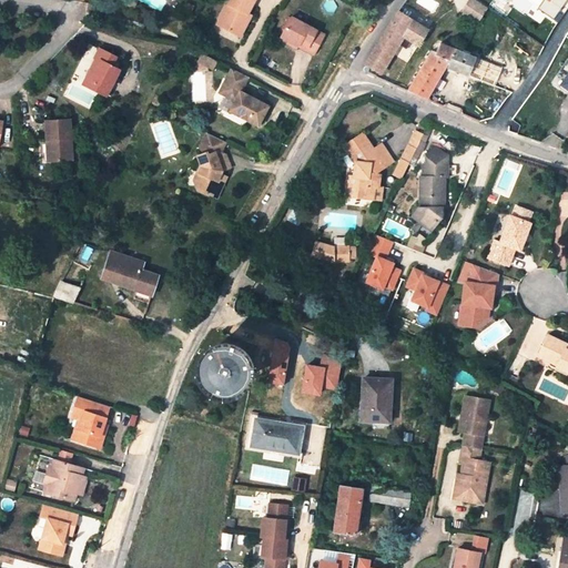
[(164,0),(142,0),(161,10),(166,1),(164,0)]
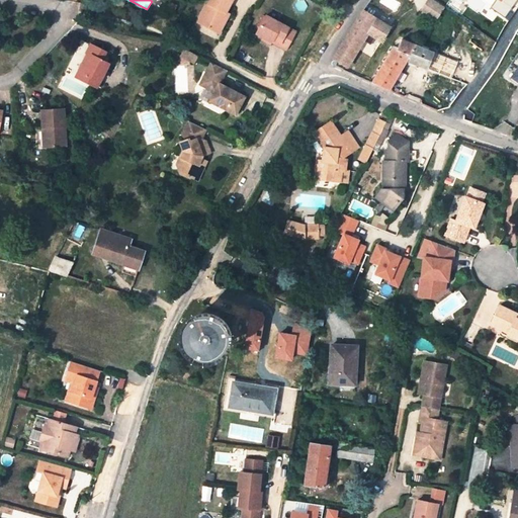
[(226,12),(232,0),(209,0),(198,22),(214,31),(225,12),(226,12)]
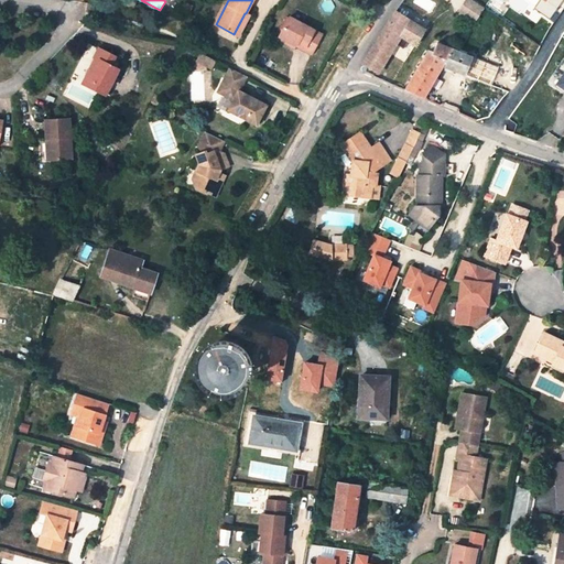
[(462,0),(479,12),(483,7),(473,0),(462,0)]
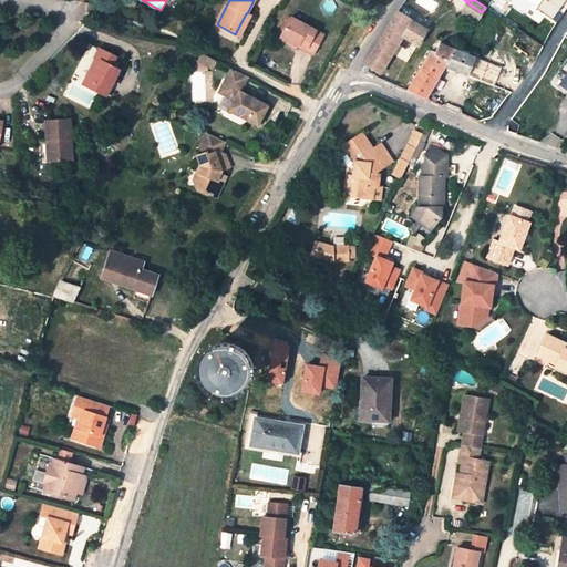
[(418,11),(403,2),(397,12),(411,21),(418,11)]
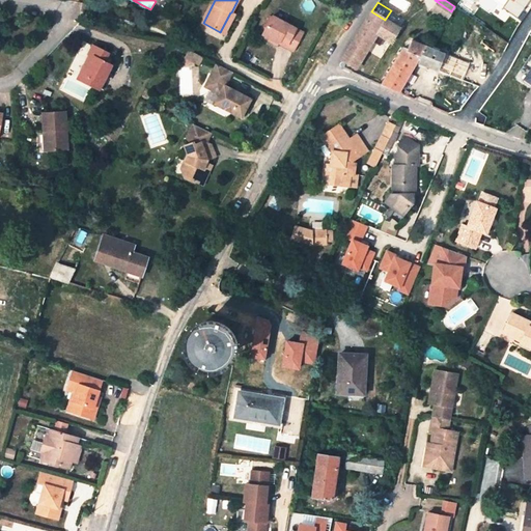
[(371,11),(341,60),(342,61),(346,63),(352,66),(357,59),(360,61),(367,49),(375,35),(387,42),(390,43),(398,28),(385,20),(371,11)]
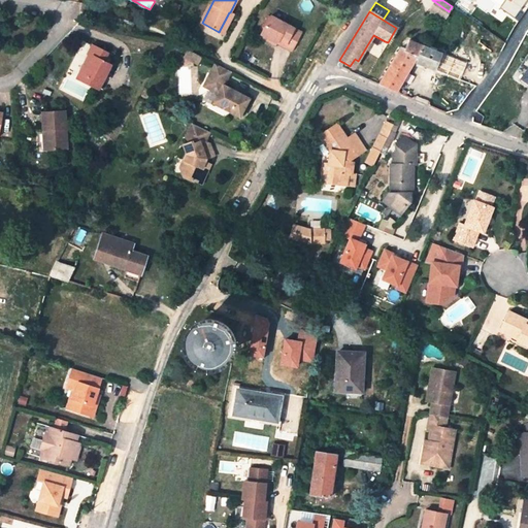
[(219,32),(223,34),(233,14),(230,12),(229,12),(219,32)]
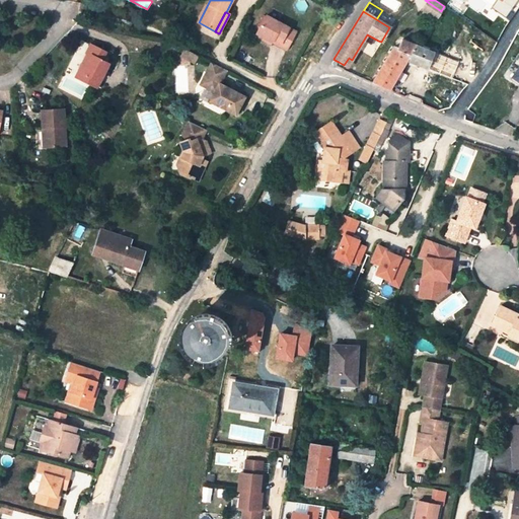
[(285,51),(294,33),(266,15),(256,33),(272,43),(285,51)]
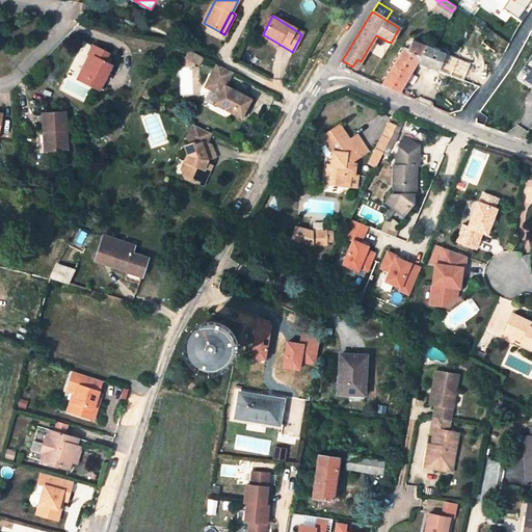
[(278,44),(263,34),(261,36),(277,46),(278,44)]
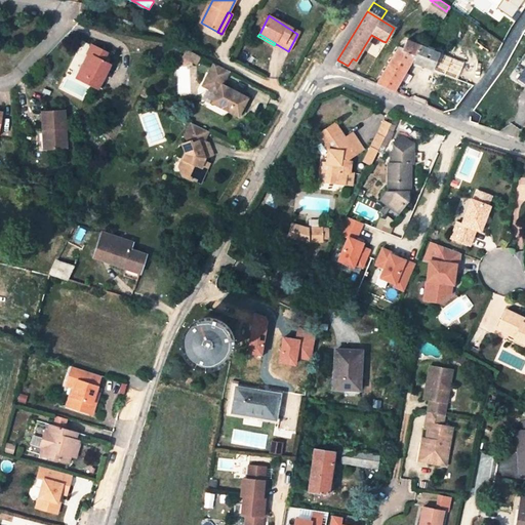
[(371,35),(363,48),(366,50),(373,38),(381,43),(382,41),(371,35)]
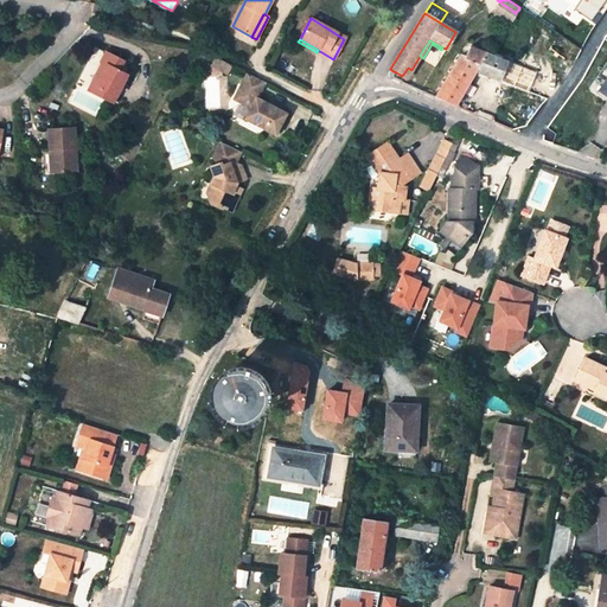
[(459,56),(435,97),(455,106),(475,71),(481,61),(487,63),(491,56),(470,48),(465,57),(459,56)]
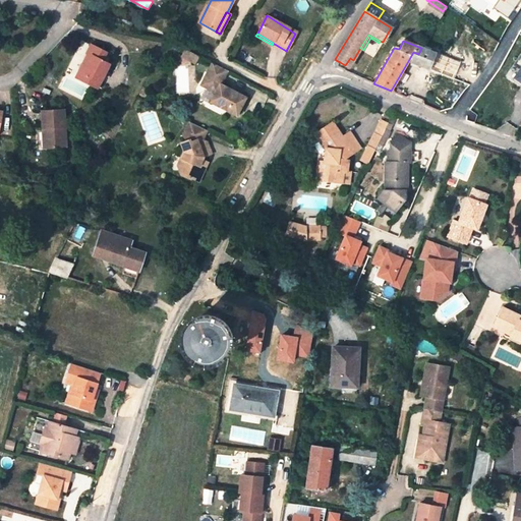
[(92,56),(82,73),(88,76),(84,82),(97,89),(109,64),(106,62),(102,60),(103,57),(106,52),(91,45),(87,54),(89,55),(92,56)]
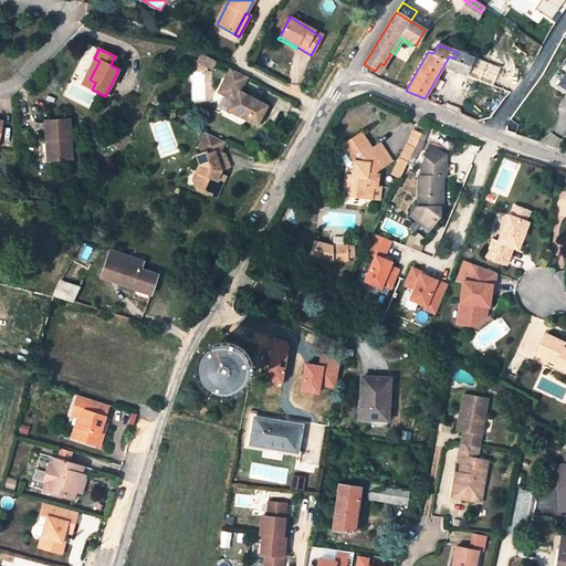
[(443,66),(464,75),(472,58),(458,52),(454,59),(449,56),(443,66)]
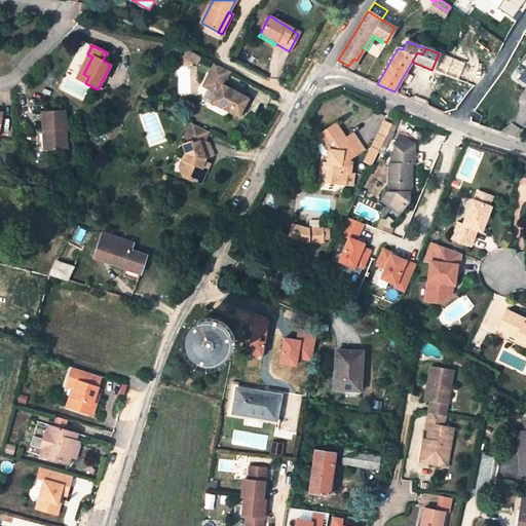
[(198,54),(191,50),(187,59),(194,62),(198,54)]
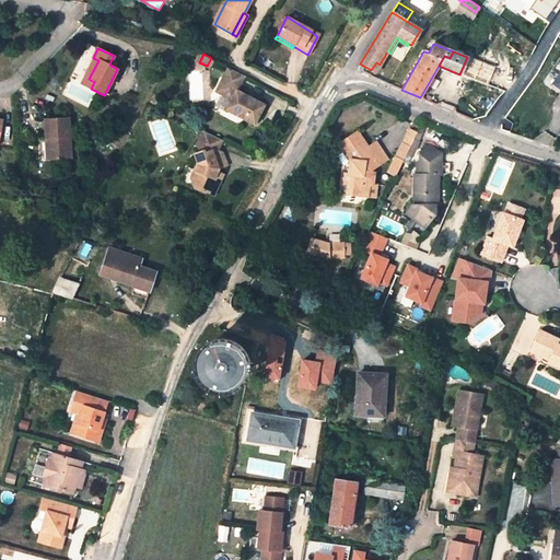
[(513,76),(467,57),(459,74),(494,88),(490,93),(489,93),(471,118),(481,123),(505,88),(513,76)]
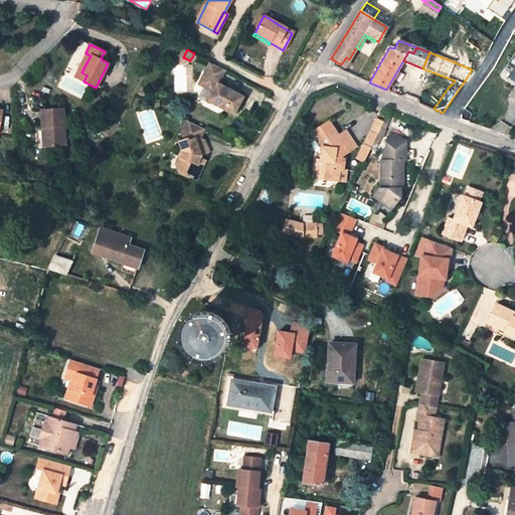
[(75,77),(83,81),(87,75),(81,72),(91,55),(88,54),(75,77)]
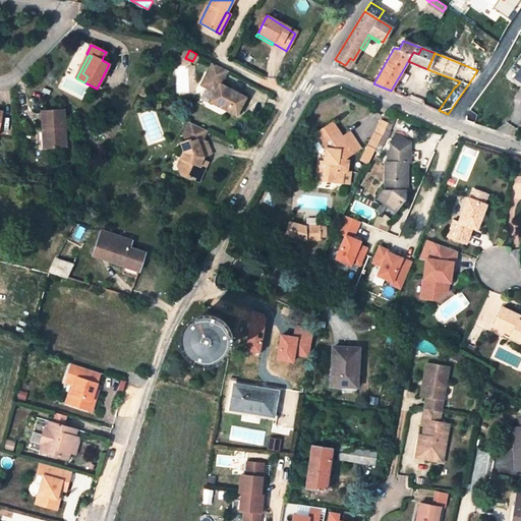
[(228,70),(213,62),(207,76),(211,78),(207,88),(217,92),(212,102),(238,115),(247,97),(221,83),(228,70)]
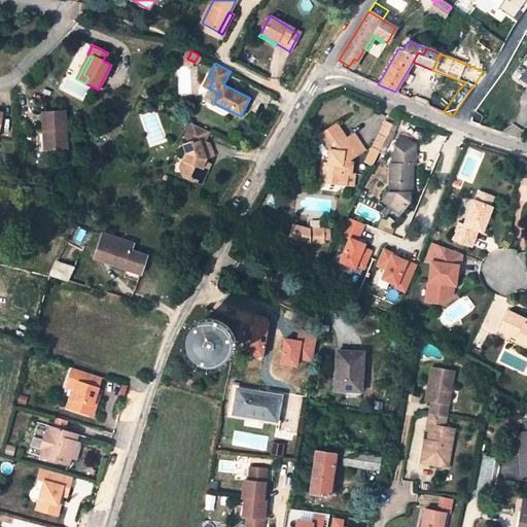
[(213,79),(209,77),(205,85),(209,89),(213,79)]
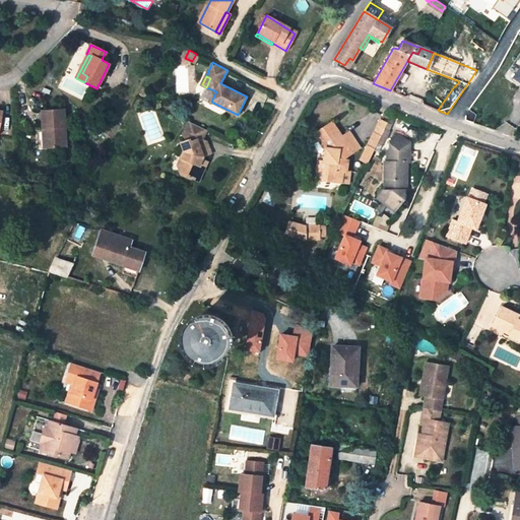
[(66,146),(63,110),(41,112),(43,128),(46,127),(48,147),(66,146)]
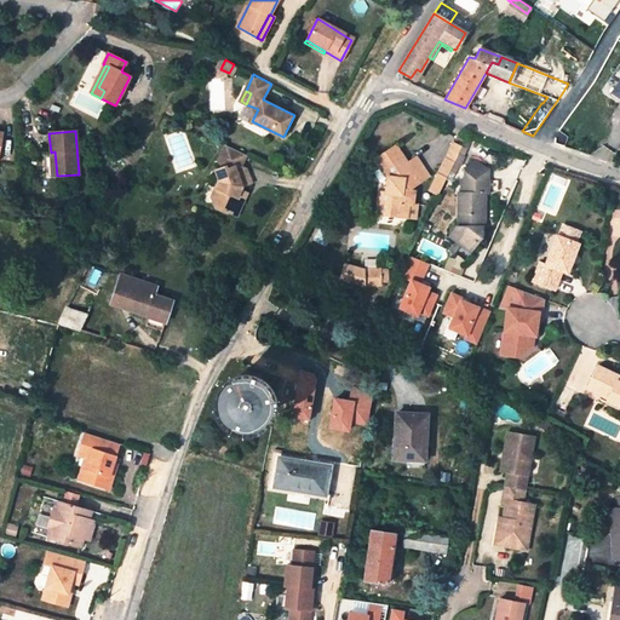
[(463,143),(468,132),(464,131),(459,133),(455,136),(454,138),(463,143)]
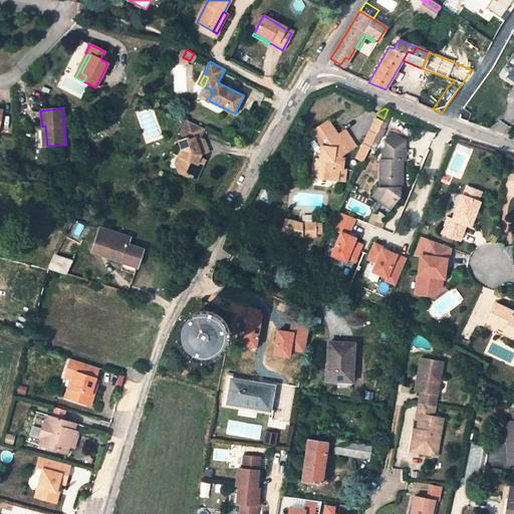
[(375,136),(379,126),(382,121),(377,118),(374,124),(371,123),(367,132),(370,133),(375,136)]
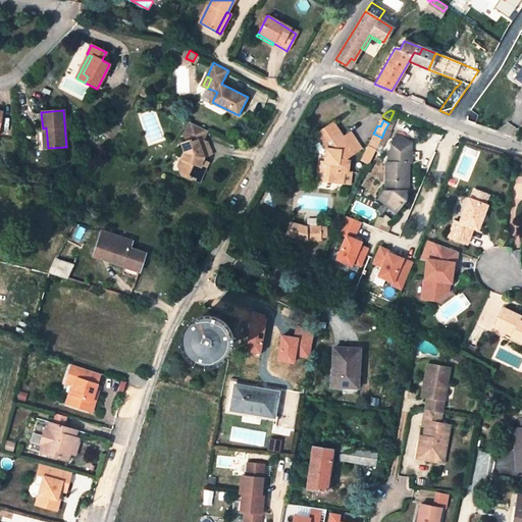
[(325,150),(324,163),(327,163),(325,181),(342,183),(343,172),(347,172),(349,161),(345,161),(346,158),(360,149),(350,134),(342,139),(331,123),(315,135),(325,150)]
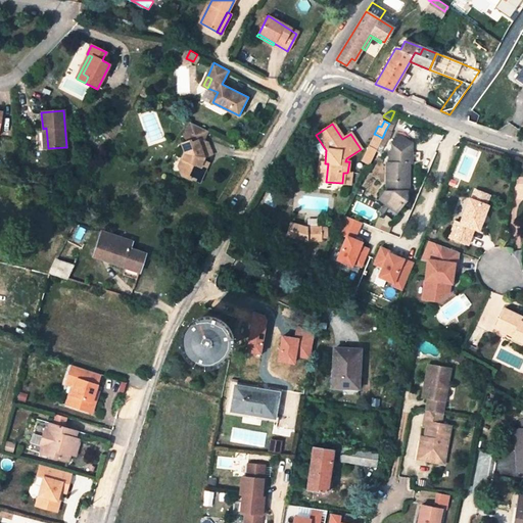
[(373,142),(379,144),(382,138),(377,135),(373,142)]
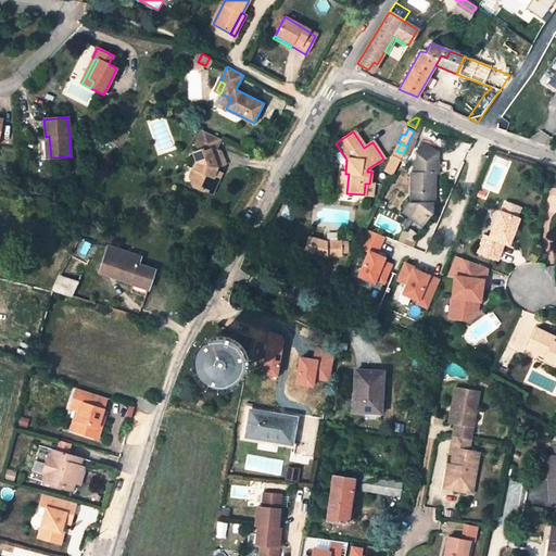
[(411,174),(411,204),(414,204),(414,211),(408,217),(412,219),(420,226),(431,212),(431,204),(430,204),(430,190),(434,190),(434,174),(438,174),(438,153),(436,153),(436,150),(427,143),(417,149),(417,161),(414,161),(414,173),(411,174)]
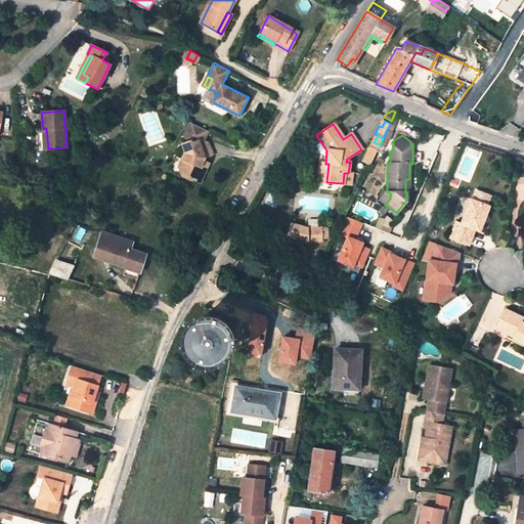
[(193,178),(201,182),(207,168),(202,166),(204,160),(205,158),(213,154),(208,142),(200,140),(191,143),(190,141),(182,145),(186,154),(184,159),(183,158),(179,166),(183,175),(192,180),(193,178)]
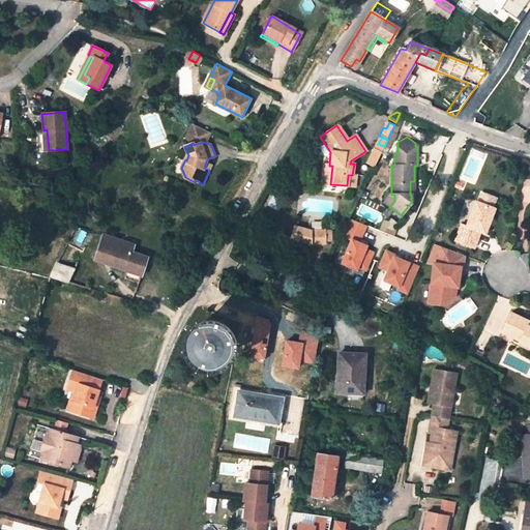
[(348,175),(347,185),(354,186),(355,175),(352,175),(348,175)]
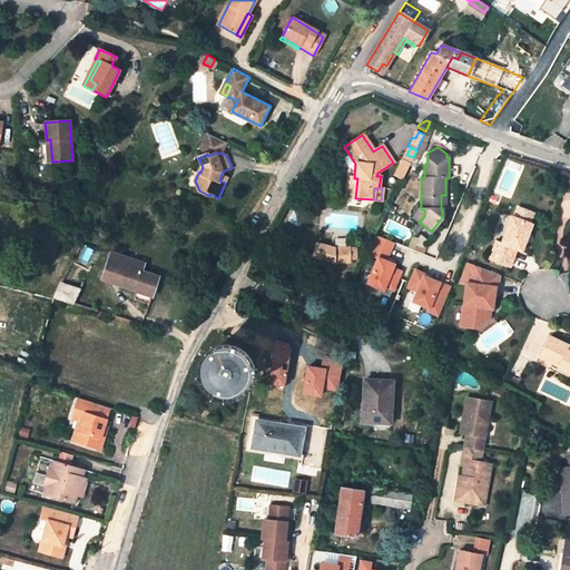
[(419,208),(412,217),(419,223),(424,216),(424,209),(421,209),(419,208)]
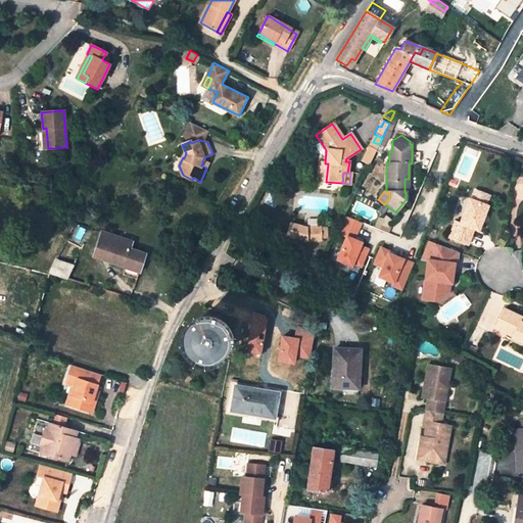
[(448,238),(467,245),(473,230),(478,232),(488,206),(469,199),(459,224),(455,222),(448,238)]
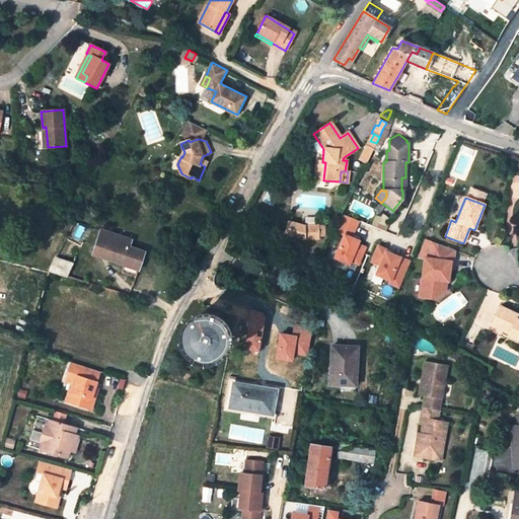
[(381,203),(375,210),(379,213),(384,205),(381,203)]
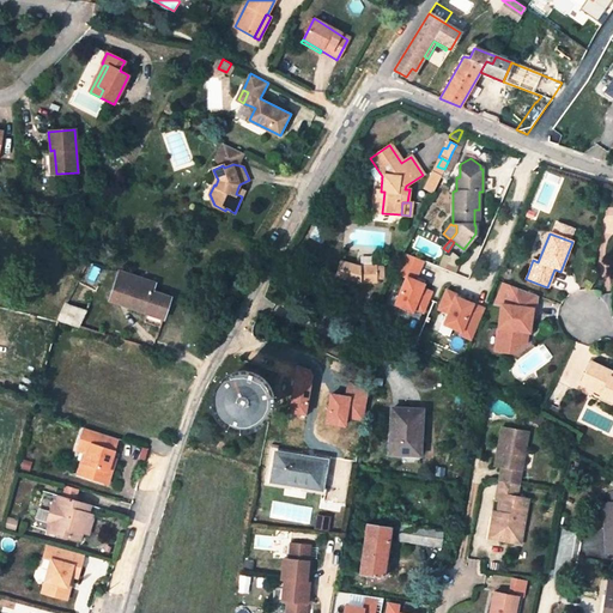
[(425,315),(435,290),(428,286),(429,281),(419,278),(426,260),(407,253),(399,274),(405,277),(395,303),(425,315)]
